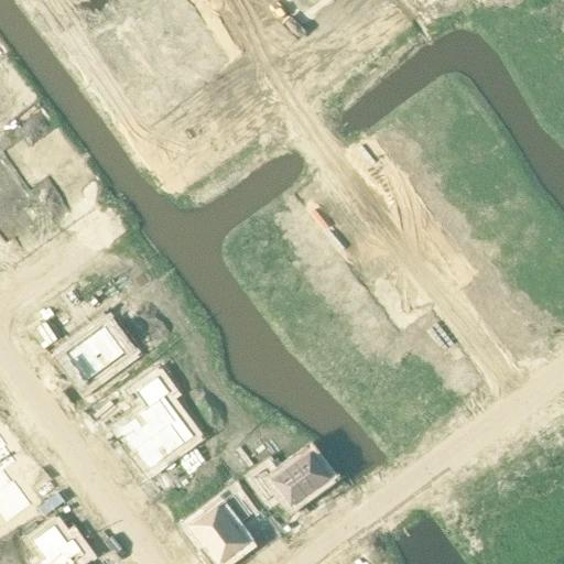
[(74,0),(66,6),(83,28),(120,0),(74,0)]
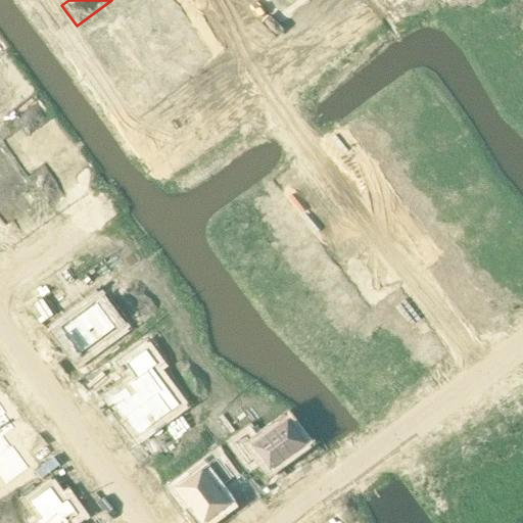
[(117,0),(111,0),(77,26),(92,47),(132,17),(117,0)]
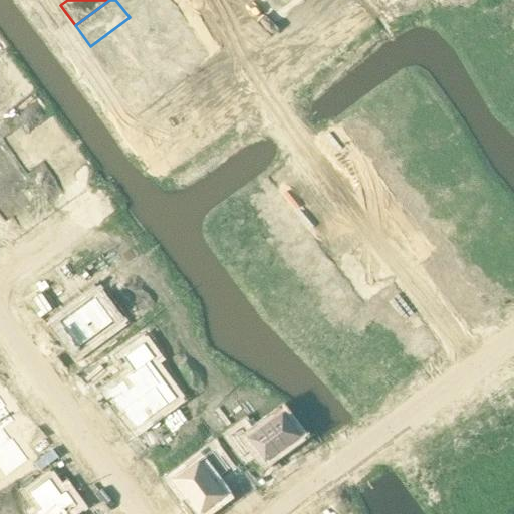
[(154,0),(152,0),(147,5),(154,15),(162,10),(154,0)]
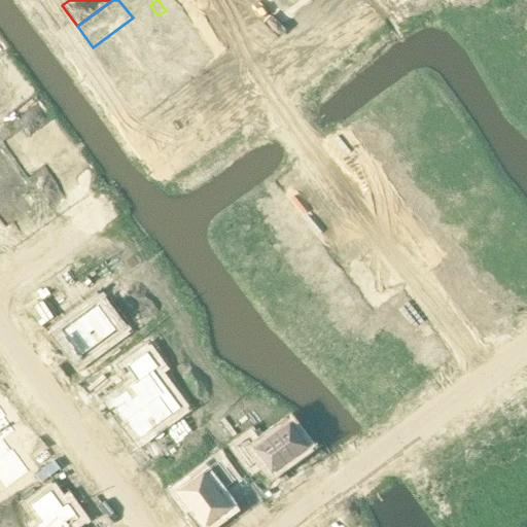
[(133,18),(93,47),(108,68),(148,38),(133,18)]
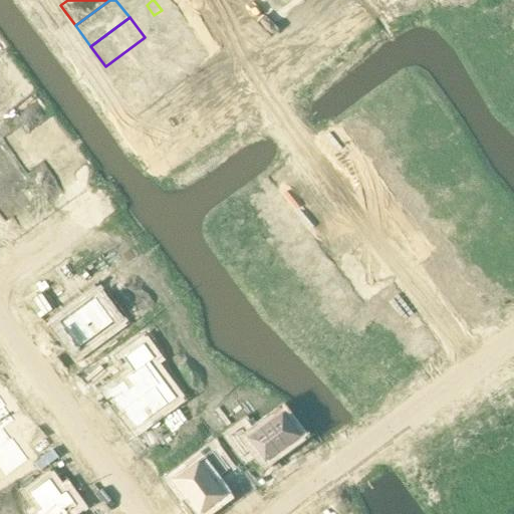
[(176,30),(169,35),(176,45),(184,40),(176,30)]
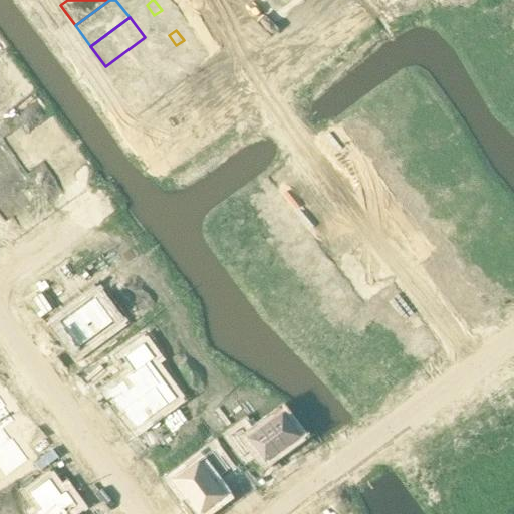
[(145,37),(105,66),(120,86),(160,58),(145,37)]
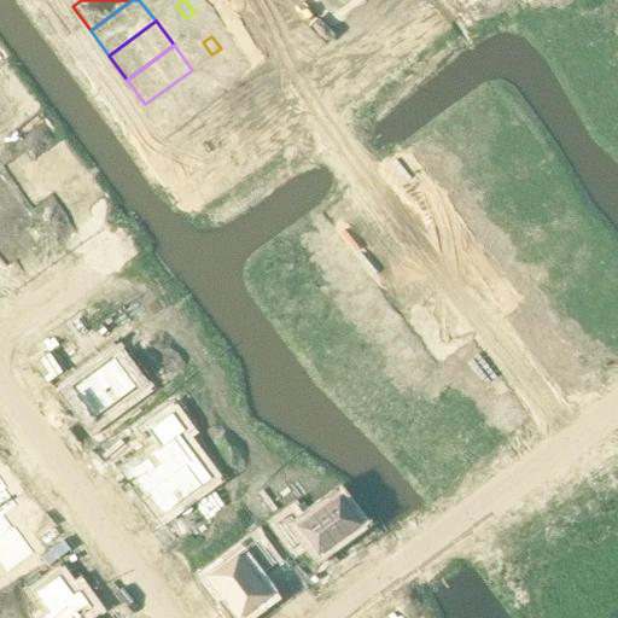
[(221,48),(211,54),(221,68),(229,60),(221,48)]
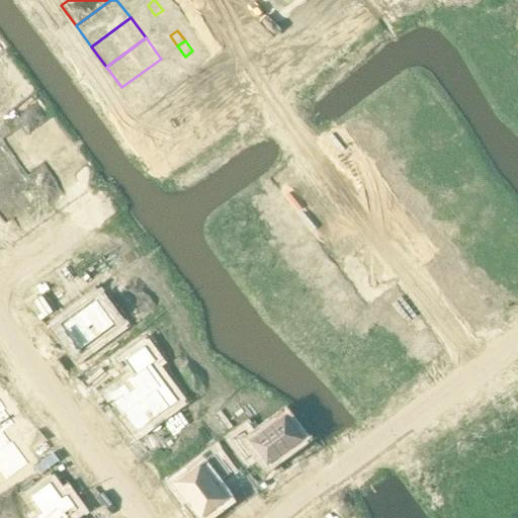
[(161,59),(121,87),(138,108),(176,80),(161,59)]
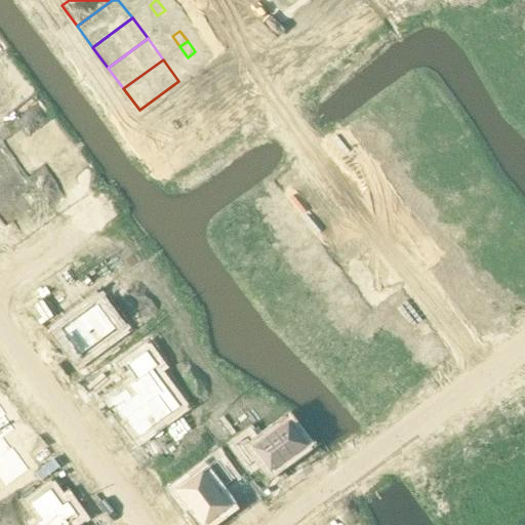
[(27,80),(4,96),(13,108),(35,91),(27,80)]
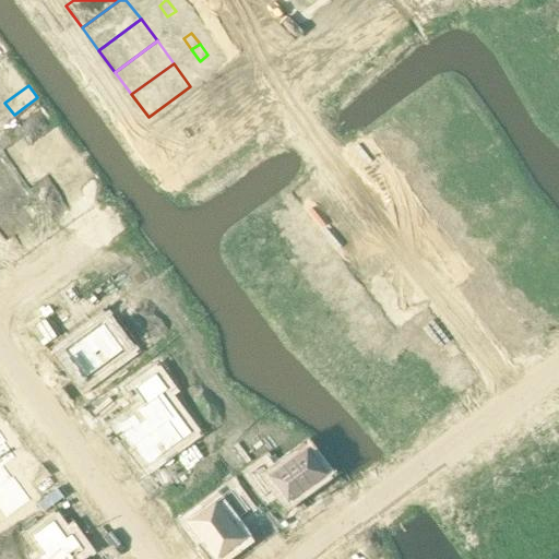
[(424,111),(389,138),(408,164),(425,152),(433,164),(465,141),(449,118),(436,127),(424,111)]
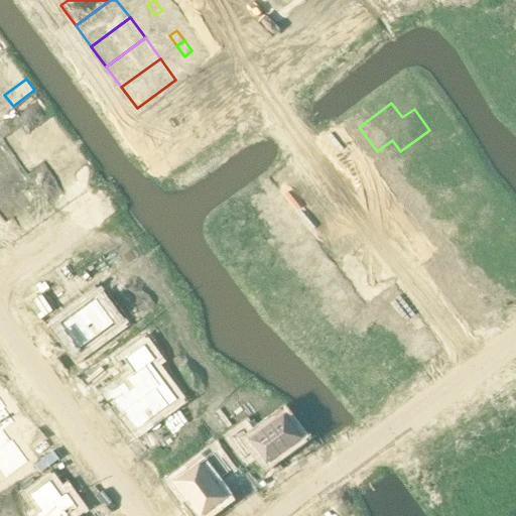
[(20,131),(7,141),(28,170),(45,157),(61,179),(83,163),(53,124),(32,139),(33,141),(29,144),(20,131)]
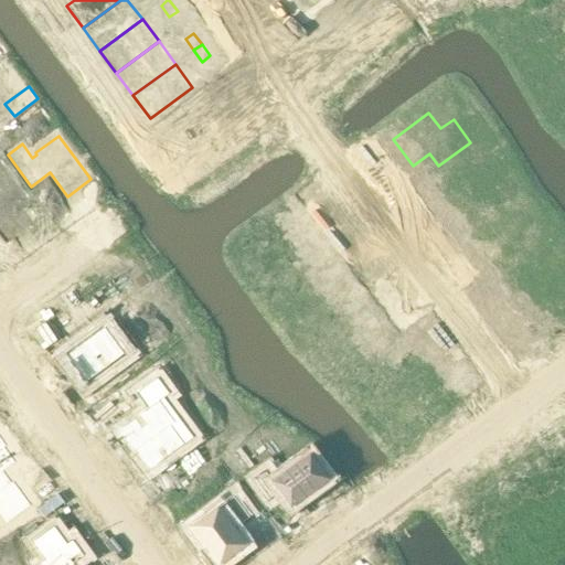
[(464,191),(446,204),(479,247),(507,226),(482,193),(493,185),(478,164),(456,180),(464,191)]
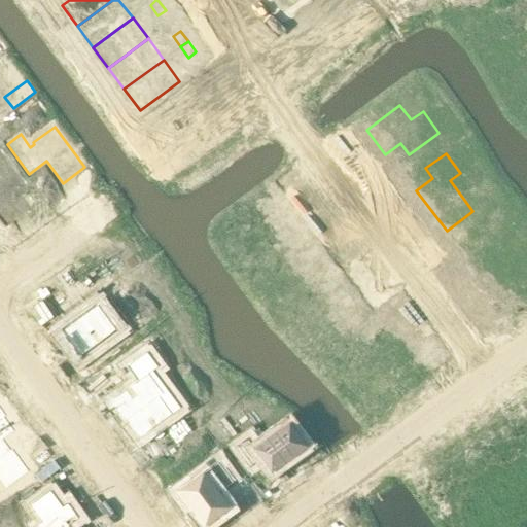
[(0,211),(8,223),(25,211),(14,196),(21,190),(0,162),(0,211)]
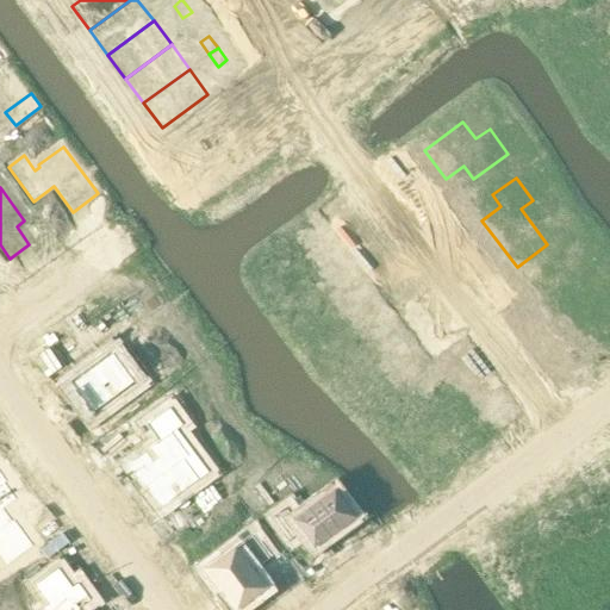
[(311,222),(266,256),(281,277),(266,287),(285,313),(331,280),(322,267),(336,255),(311,222)]
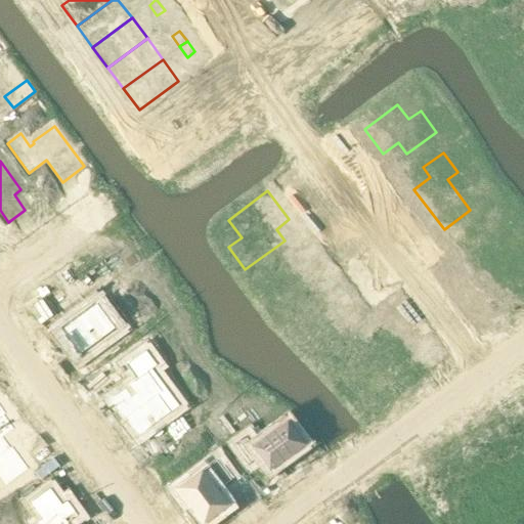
[(290,255),(260,277),(274,297),(291,285),(318,321),(348,300),(320,263),(304,274),(290,255)]
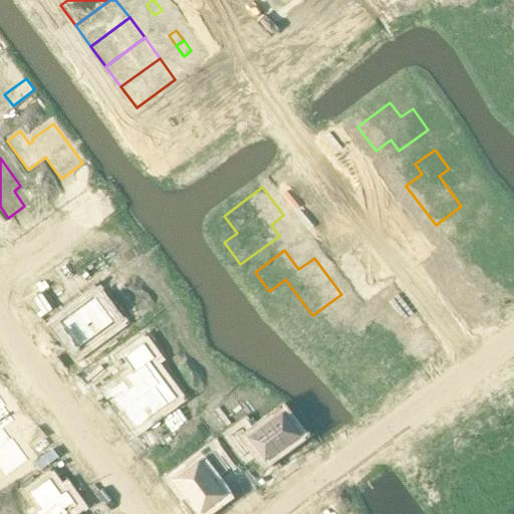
[(95,296),(58,323),(77,349),(114,322),(95,296)]
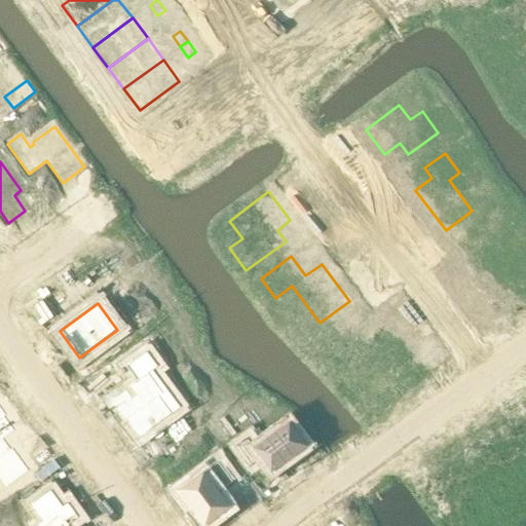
[(376,309),(357,324),(372,344),(379,354),(390,346),(411,373),(437,354),(410,316),(390,330),(376,309)]
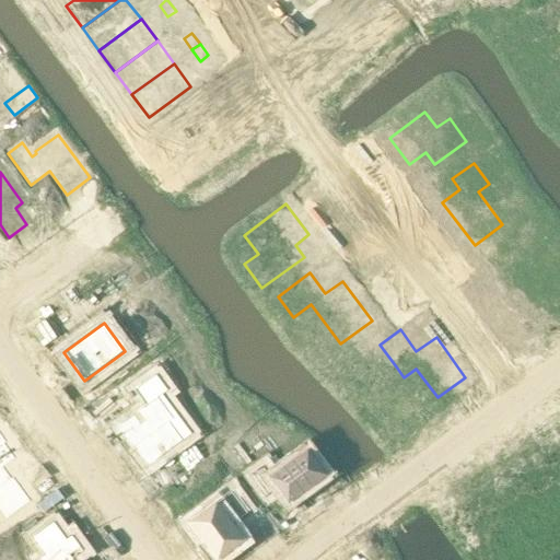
[(146,405),(118,426),(133,447),(135,447),(135,446),(177,415),(163,395),(168,391),(155,374),(135,389),(146,405)]
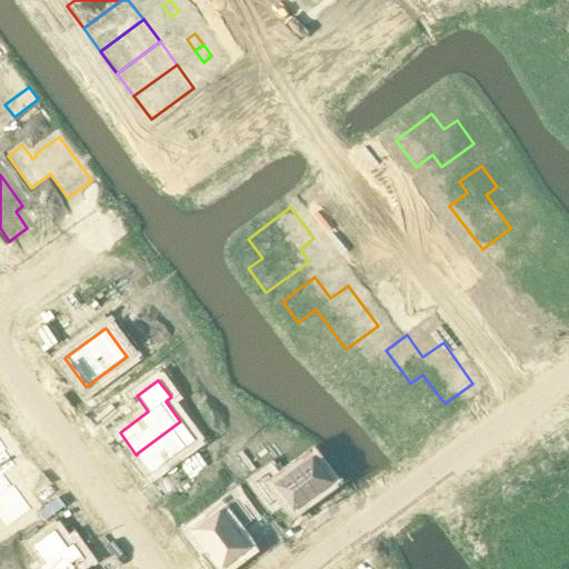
[(180,421),(137,453),(137,455),(151,473),(173,457),(191,480),(209,467),(191,443),(196,441),(180,421)]
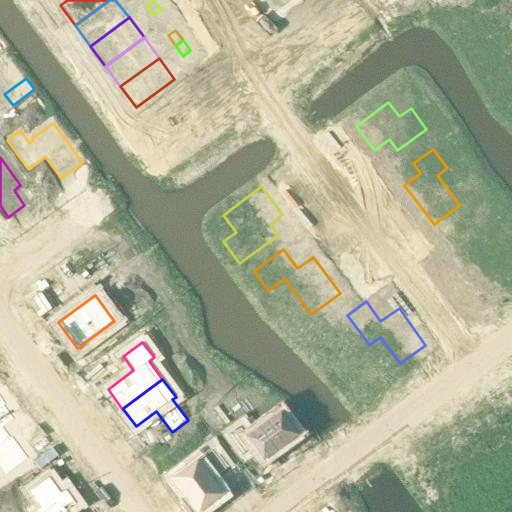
[(0,467),(6,475),(29,459),(12,436),(11,437),(3,426),(14,418),(4,405),(6,404),(0,396),(0,467)]
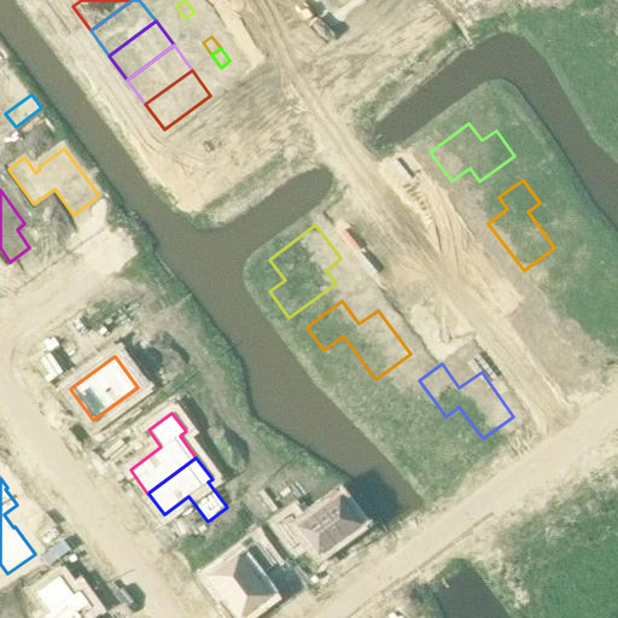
[(290,516),(278,524),(295,547),(307,538),(319,554),(359,524),(339,497),(298,528),(290,516)]
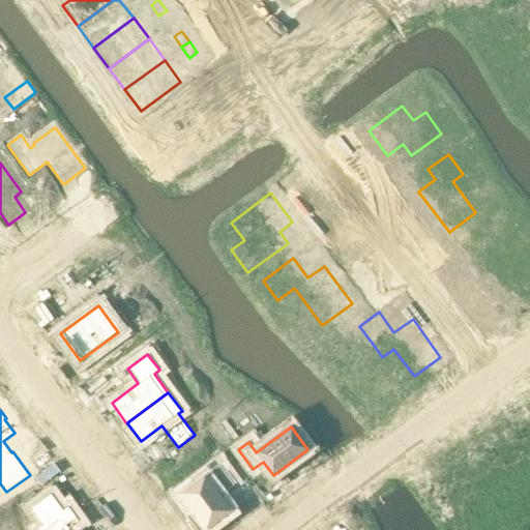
[(231,455),(185,489),(211,525),(237,506),(222,486),(242,471),(231,455)]
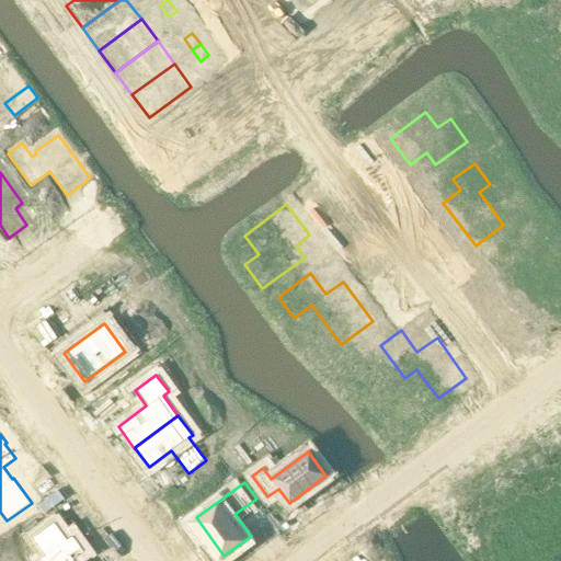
[(54,522),(32,538),(44,556),(38,560),(39,560),(73,560),(84,552),(82,550),(73,538),(72,536),(67,539),(54,522)]
